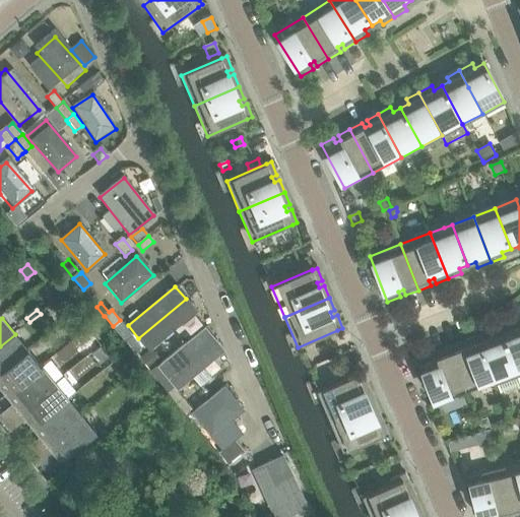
[(113,326),(123,339),(124,339),(131,333),(120,320),(113,326)]
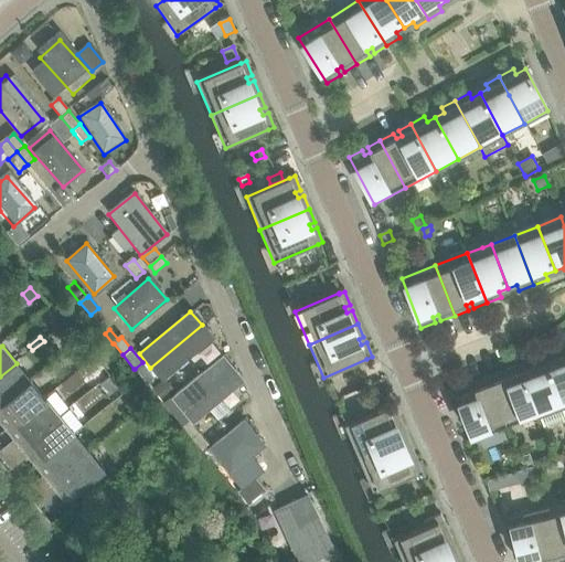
[(562,407),(564,405),(564,348),(552,353),(553,359),(544,362),(562,407)]
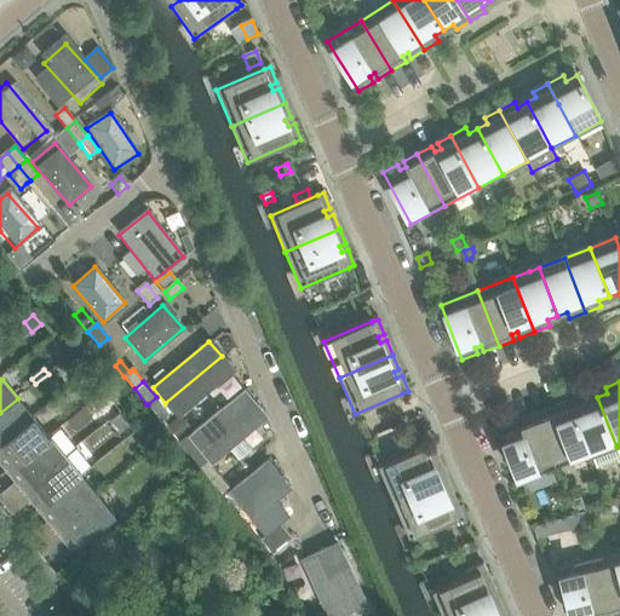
[(597,397),(587,402),(585,396),(569,402),(591,456),(596,470),(619,460),(619,455),(616,447),(597,397)]
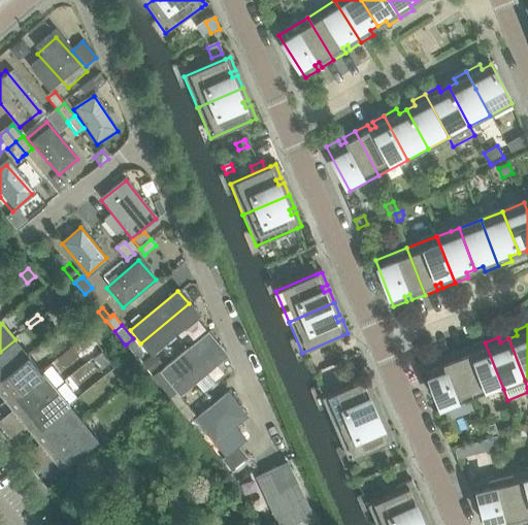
[(0,380),(29,356),(15,339),(0,352),(0,380)]
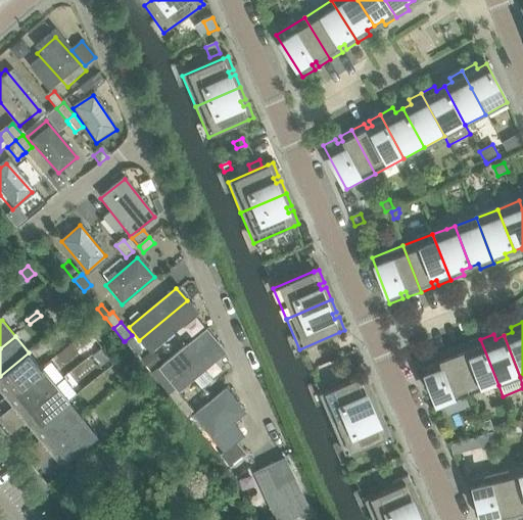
[(469,396),(498,385),(480,339),(469,343),(470,348),(465,350),(463,345),(450,350),(469,396)]
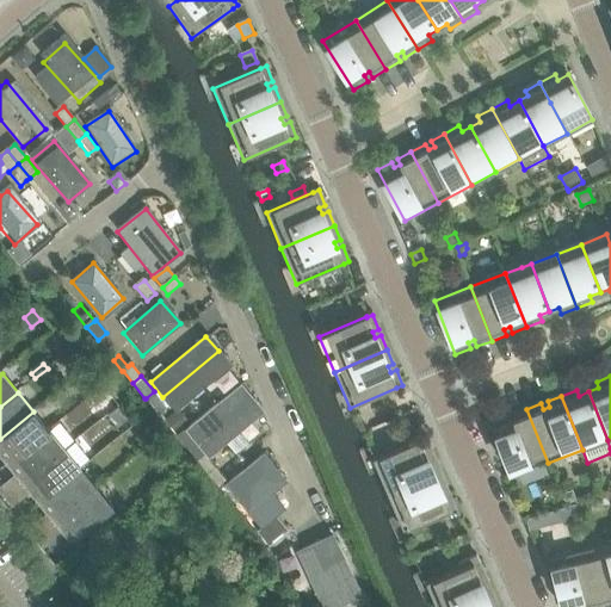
[(208,451),(245,419),(228,398),(190,431),(208,451)]
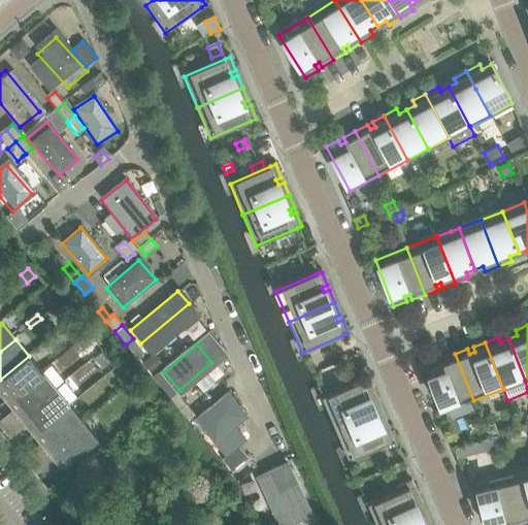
[(65,369),(78,359),(71,350),(58,360),(65,369)]
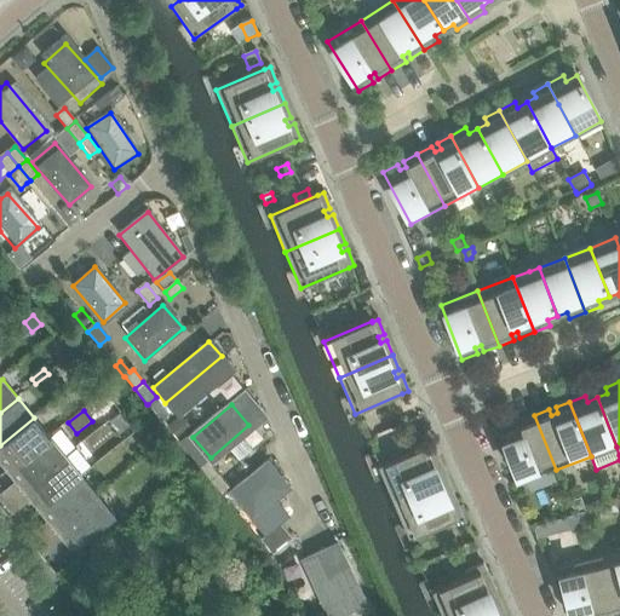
[(118,415),(108,424),(118,435),(127,427),(118,415)]
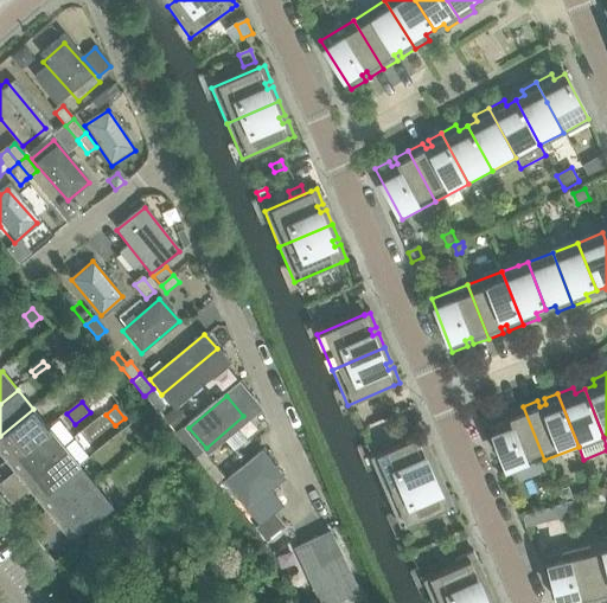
[(508,474),(544,460),(523,406),(509,412),(511,418),(504,421),(503,415),(487,421),(508,474)]
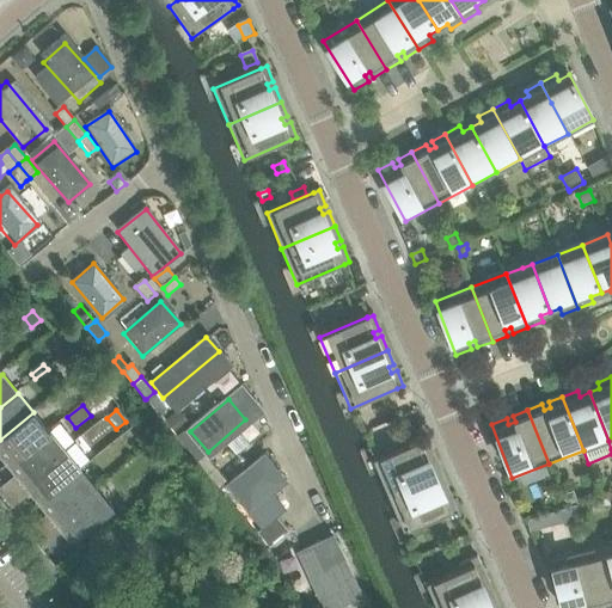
[(0,456),(7,466),(49,431),(34,412),(0,440),(0,456)]
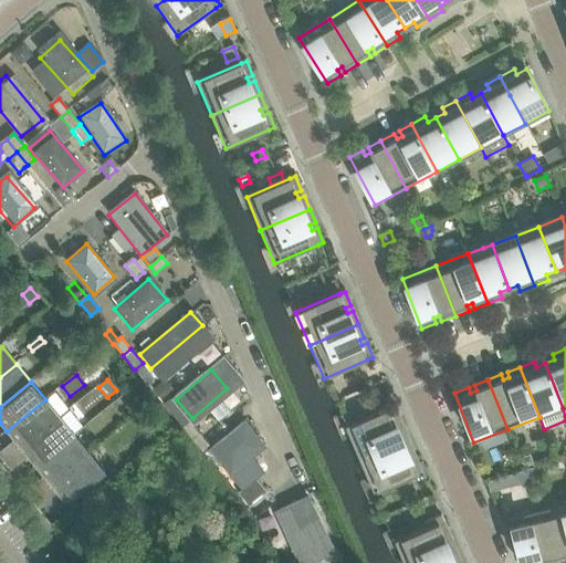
[(161,405),(175,394),(165,382),(152,393),(161,405)]
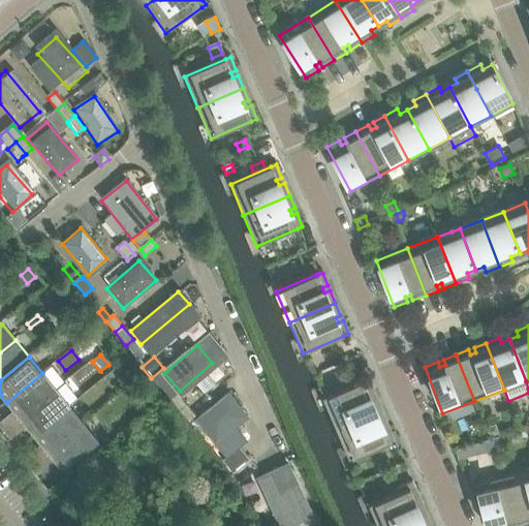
[(343,365),(346,372),(354,368),(350,361),(343,365)]
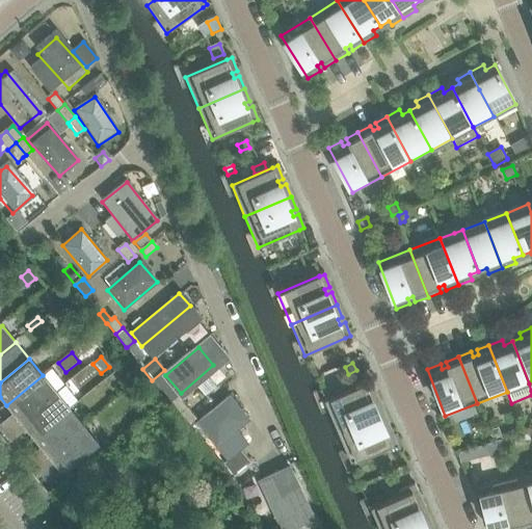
[(0,428),(4,434),(56,392),(43,375),(6,405),(14,415),(0,425),(0,428)]
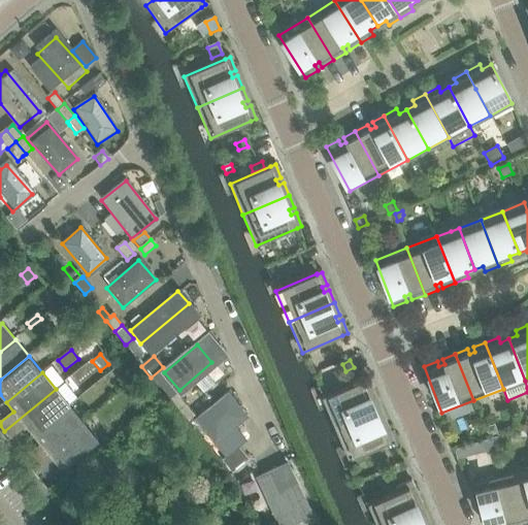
[(368,394),(373,392),(367,379),(362,382),(362,381),(322,398),(335,429),(381,409),(375,397),(370,399),(368,394)]
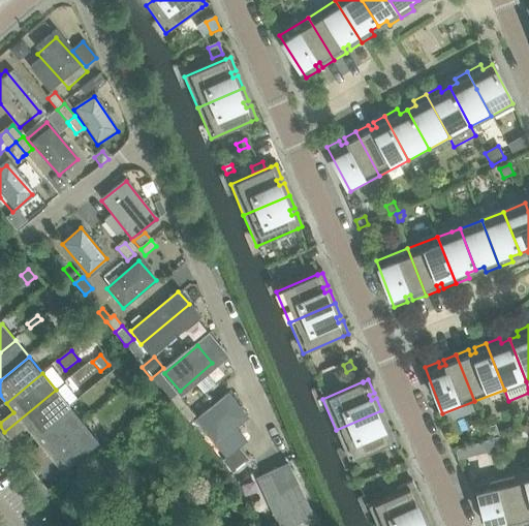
[(33,436),(69,406),(56,390),(4,432),(10,439),(26,428),(33,436)]
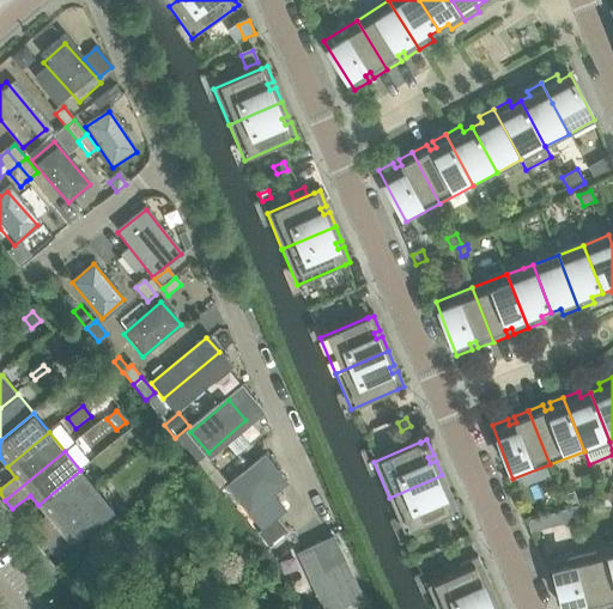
[(214,468),(205,456),(196,463),(206,474),(214,468)]
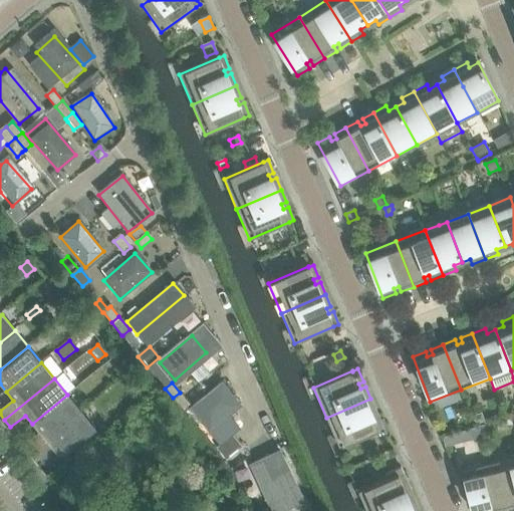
[(231,392),(206,401),(220,438),(245,429),(231,392)]
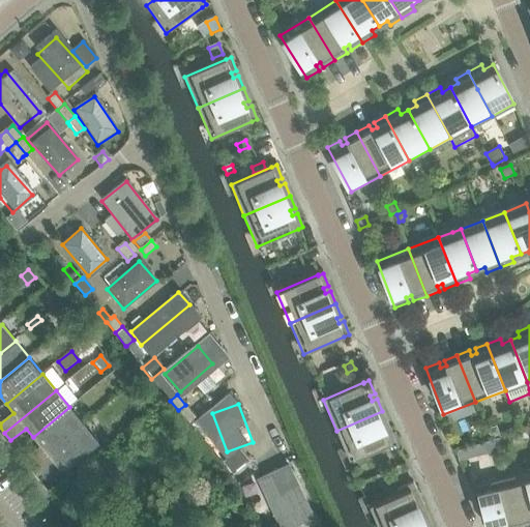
[(197,418),(185,405),(178,410),(189,425),(197,418)]
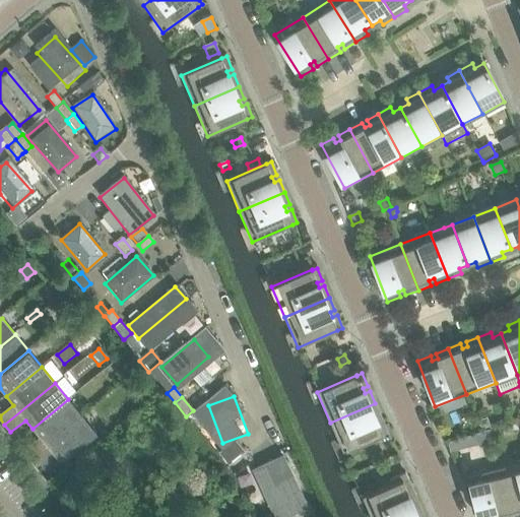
[(30,457),(81,415),(68,399),(33,429),(41,439),(25,450),(30,457)]
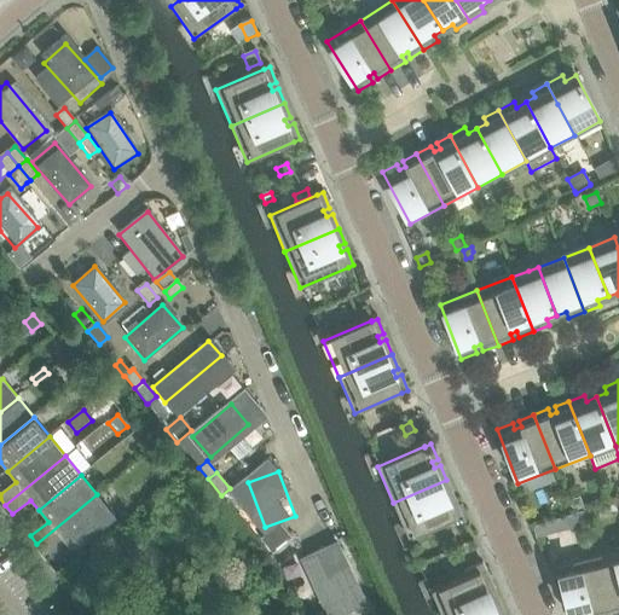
[(446,497),(452,494),(446,480),(393,503),(408,539),(456,518),(462,516),(455,500),(450,504),(446,497)]
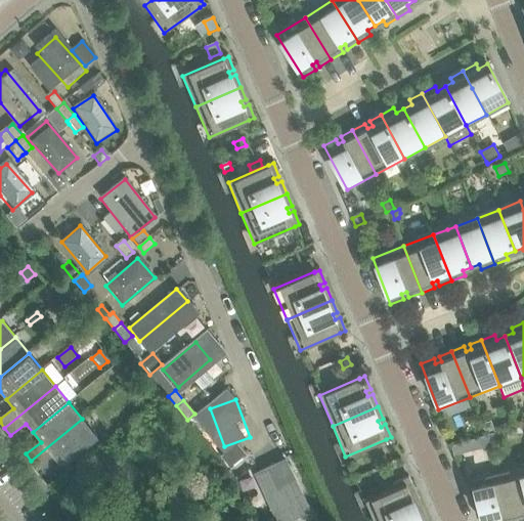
[(60,466),(96,436),(82,419),(31,461),(38,469),(52,457),(60,466)]
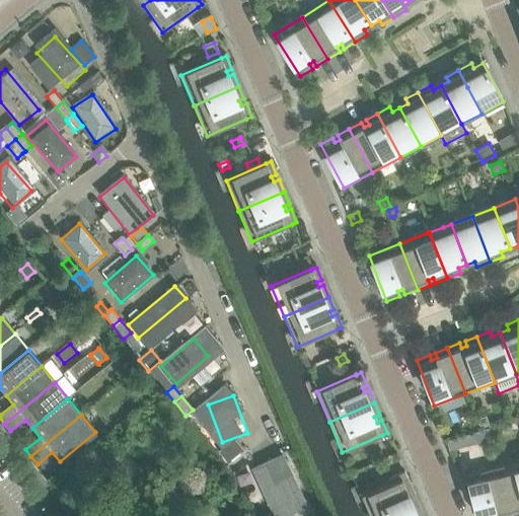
[(478,422),(482,430),(490,428),(487,419),(478,422)]
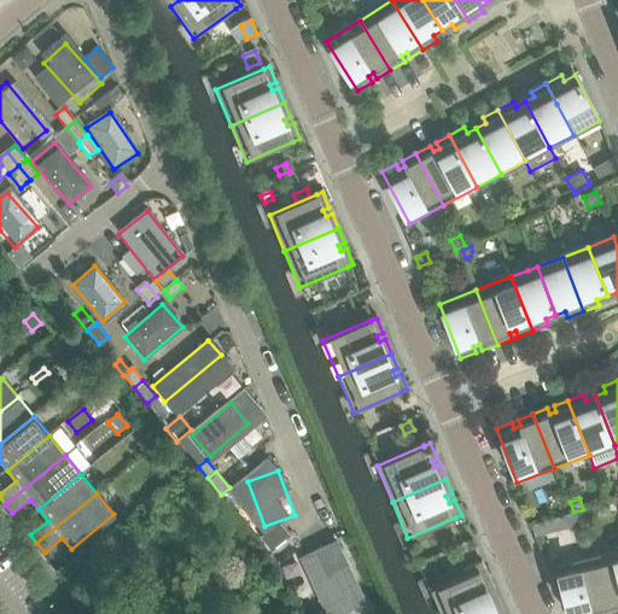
[(267,533),(260,539),(272,554),(290,538),(279,525),(267,533)]
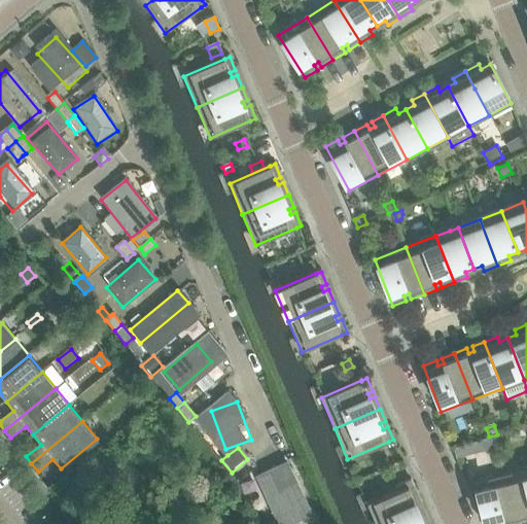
[(463,456),(461,448),(454,449),(456,458),(463,456)]
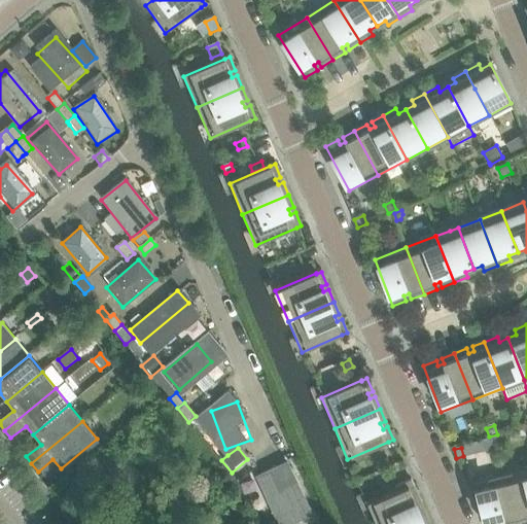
[(227,455),(222,449),(216,453),(221,460),(227,455)]
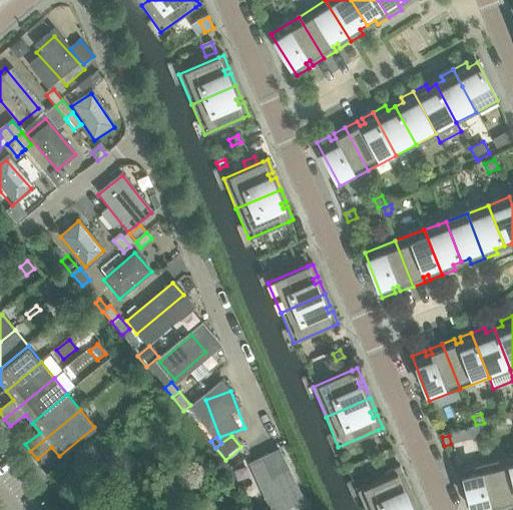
[(378,449),(366,454),(369,460),(380,455),(378,449)]
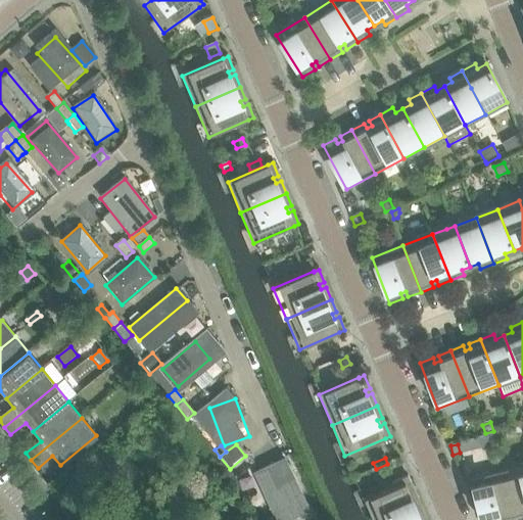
[(522,466),(503,472),(515,519),(517,519),(522,517),(522,466)]
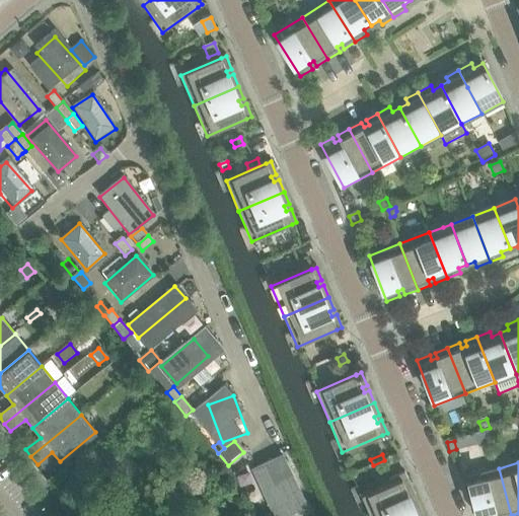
[(266,465),(251,472),(272,515),(291,515),(306,508),(290,475),(274,483),(266,465)]
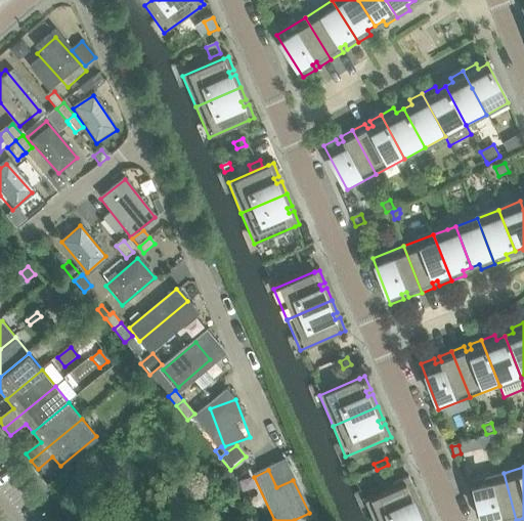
[(516,520),(504,473),(471,481),(480,520),(495,520),(501,519),(501,520),(516,520)]
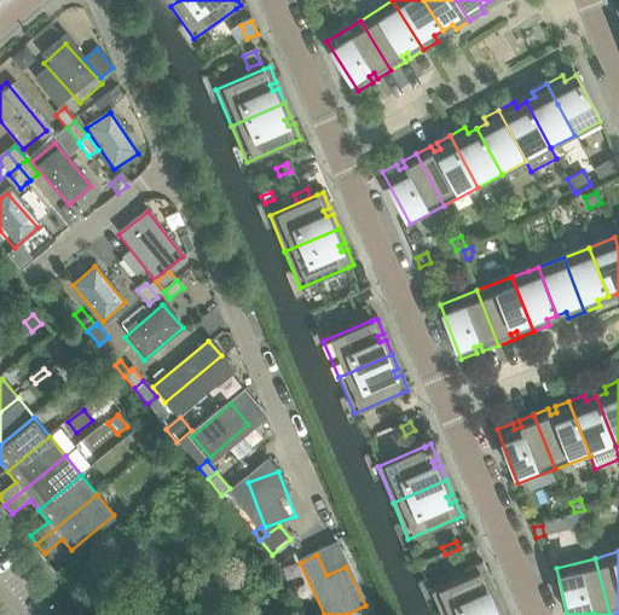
[(485,587),(491,585),(482,564),(463,573),(466,578),(431,592),(440,614),(479,614),(501,605),(493,591),(487,593),(485,587)]
